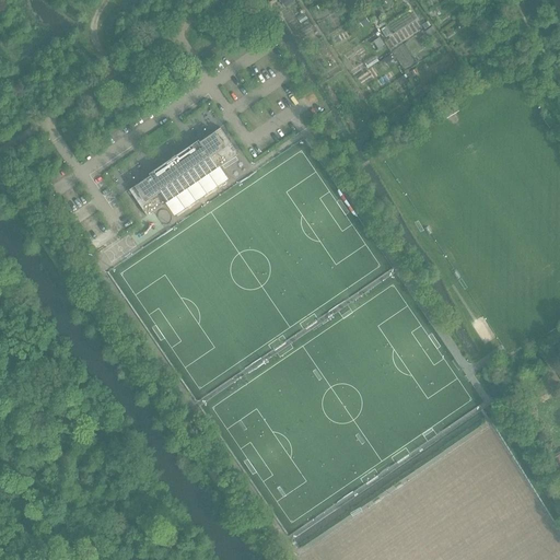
[(471,21),(478,16),(474,11),(467,15),(471,21)]
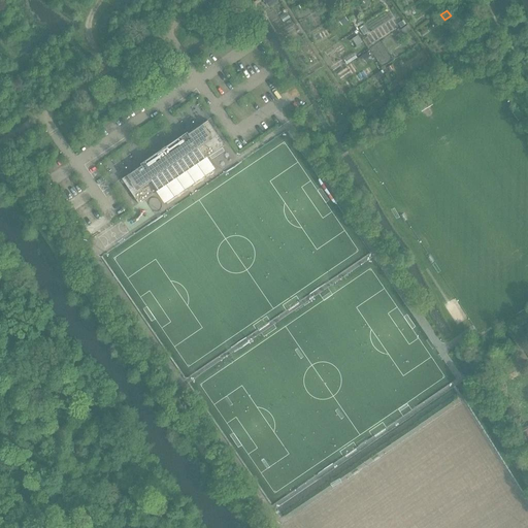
[(341,13),(336,18),(341,25),(347,21),(341,13)]
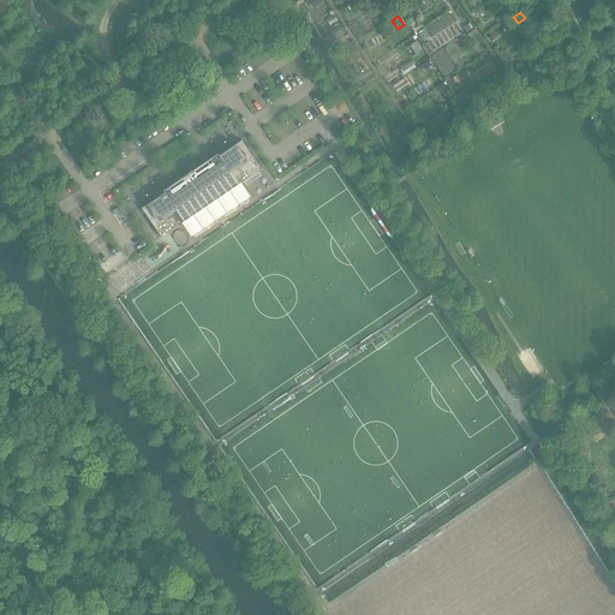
[(539,36),(536,29),(527,35),(531,41),(539,36)]
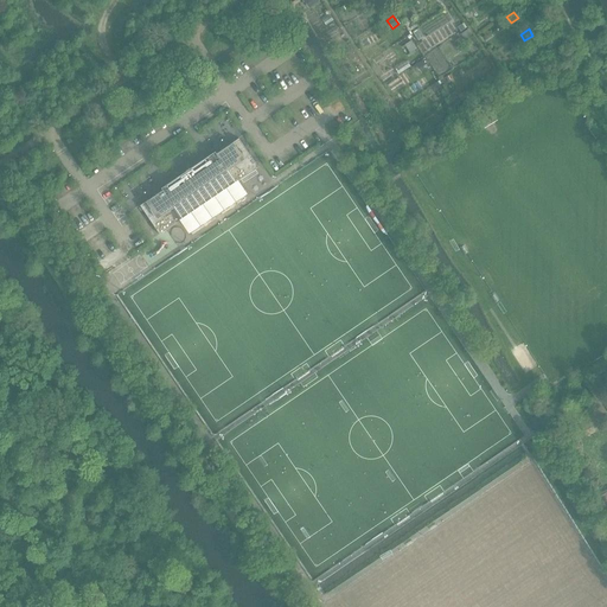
[(340,31),(334,34),(339,43),(345,39),(340,31)]
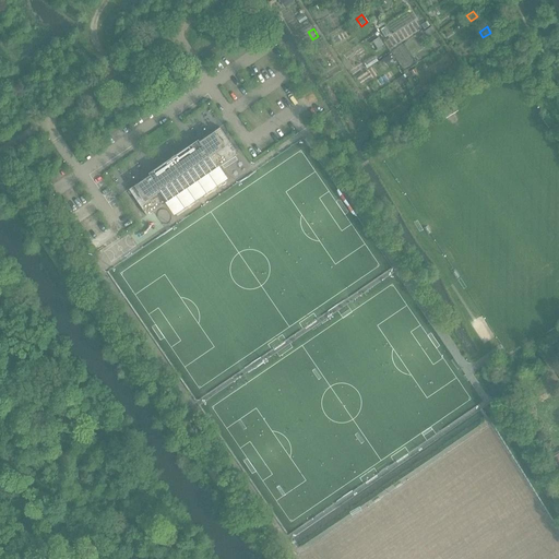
[(378,49),(383,45),(379,37),(372,42),(378,49)]
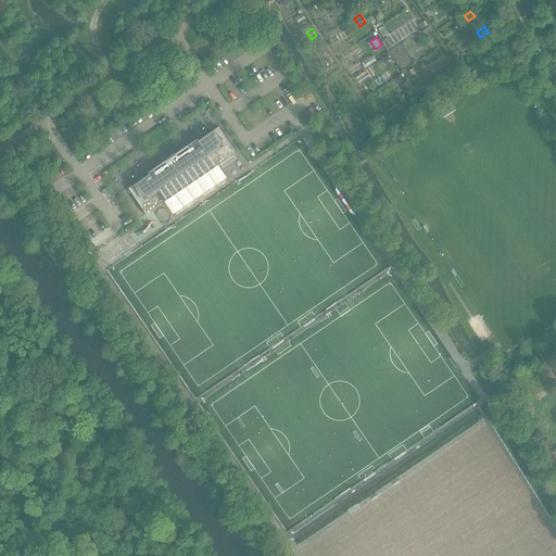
[(315,53),(319,60),(326,55),(321,49),(315,53)]
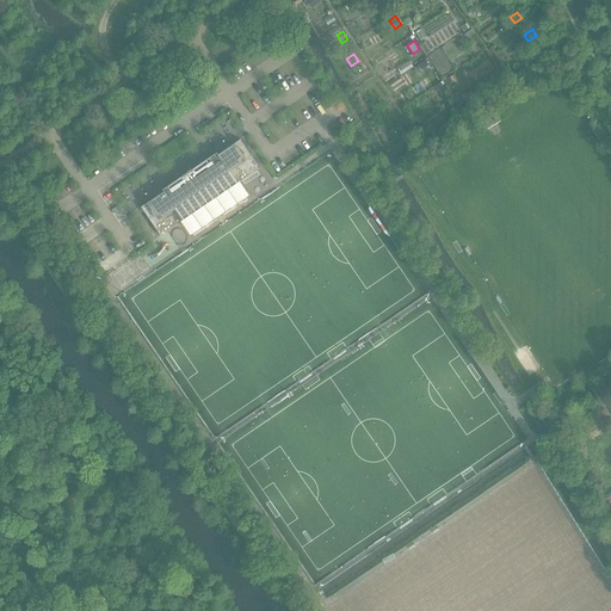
[(425,61),(419,66),(424,73),(430,69),(425,61)]
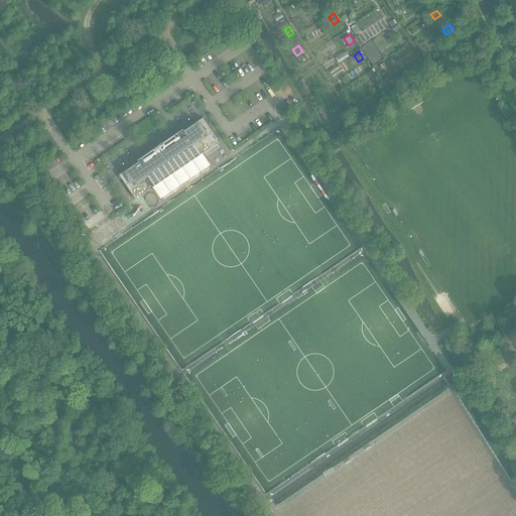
[(377,77),(372,70),(367,74),(372,80),(377,77)]
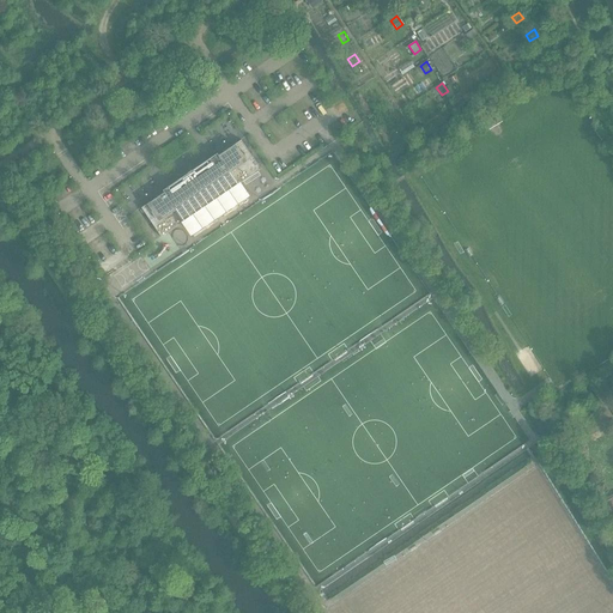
[(146,205),(141,207),(161,237),(183,222),(208,204),(213,201),(238,184),(260,169),(241,140),(218,156),(205,164),(207,167),(178,187),(176,183),(164,192),(146,205)]
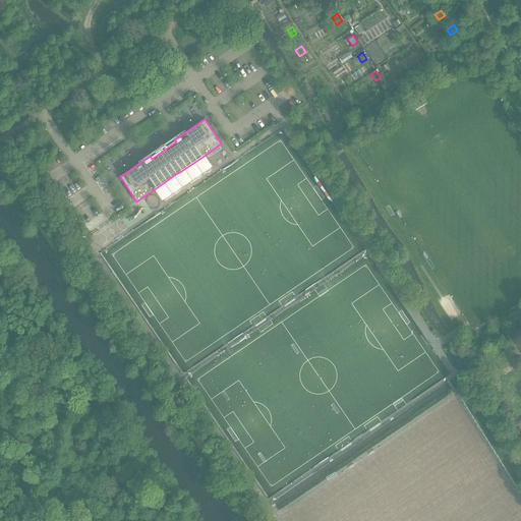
[(511,348),(502,353),(511,366),(519,361),(511,348)]
